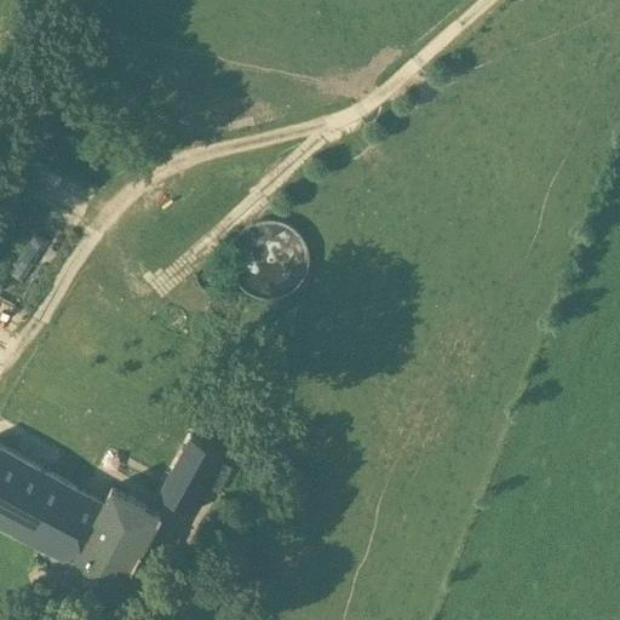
[(231,247),(230,259),(231,270),(237,281),(245,290),(256,296),(267,298),(279,297),(290,292),(298,285),(304,275),(308,264),(308,252),(303,241),(297,231),(287,224),(276,220),(265,220),(254,223),(245,229),(236,237),(231,247)]
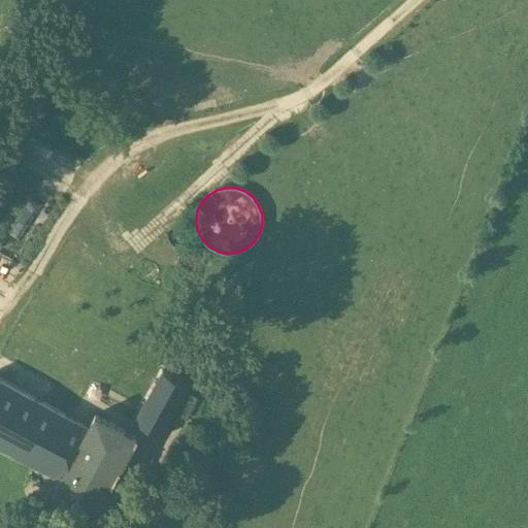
[(162,436),(190,387),(162,370),(133,420),(162,436)]
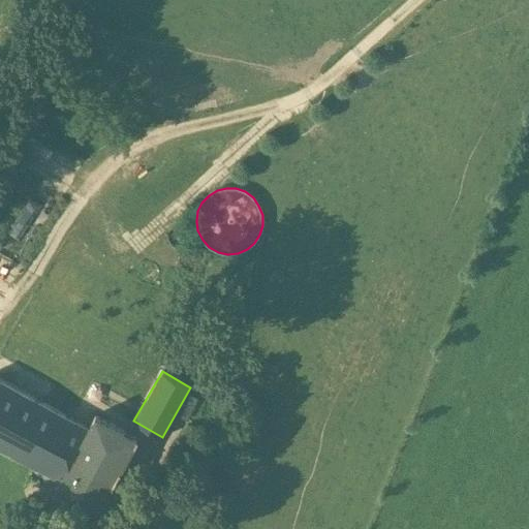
[(90,426),(0,377),(0,445),(61,479),(55,492),(95,515),(137,437),(96,415),(90,426)]
